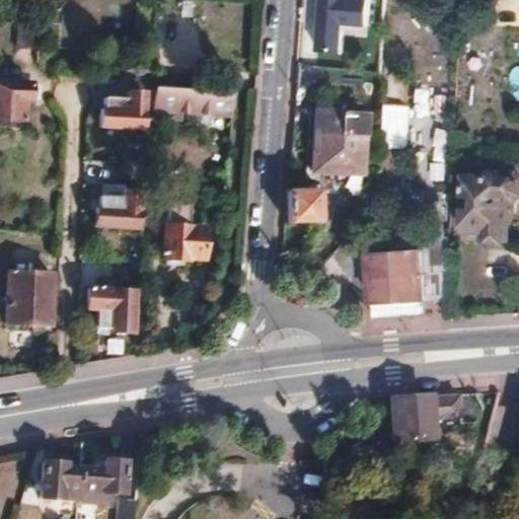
[(325,0),(323,45),(342,46),(344,0),(325,0)]
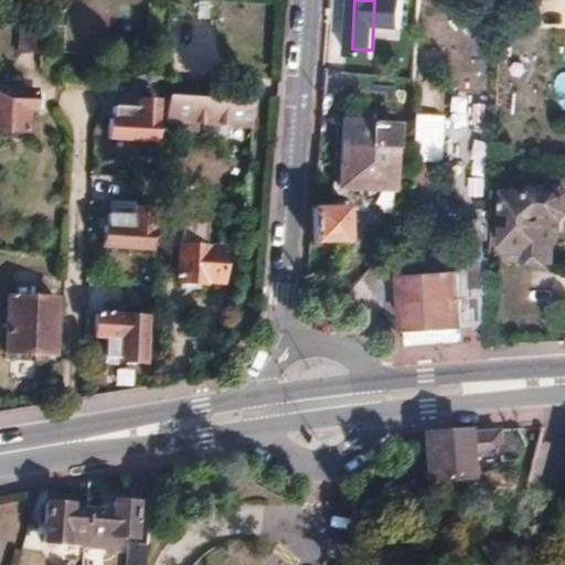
[(18,24),(17,52),(38,53),(39,25),(18,24)]
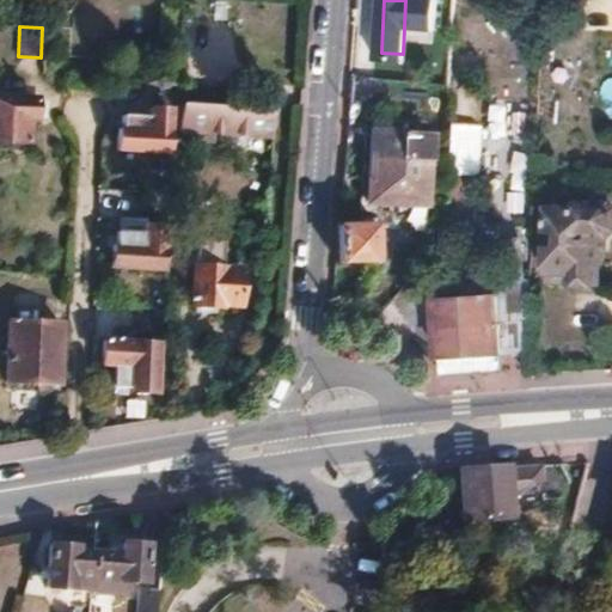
[(166,66),(139,74),(146,92),(173,83),(166,66)]
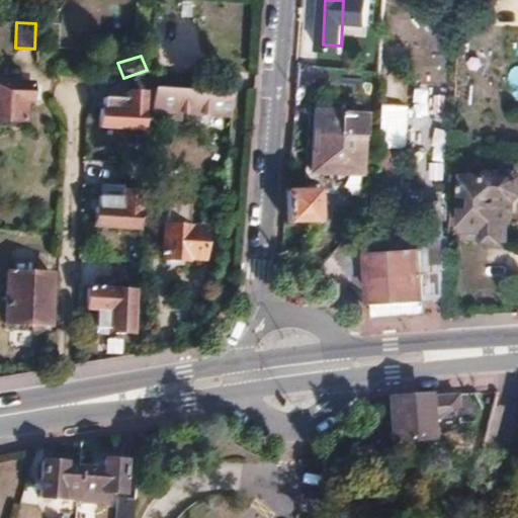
[(0,83),(0,119),(21,120),(21,99),(27,99),(27,84),(0,83)]
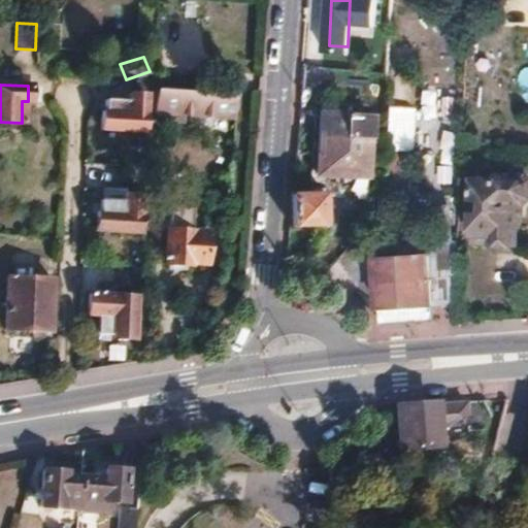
[(155,90),(155,113),(233,118),(235,94),(197,92),(155,90)]
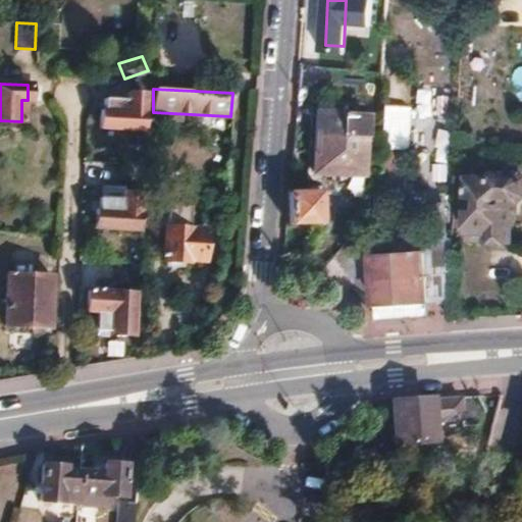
[(449,92),(416,91),(416,113),(448,113),(449,92)]
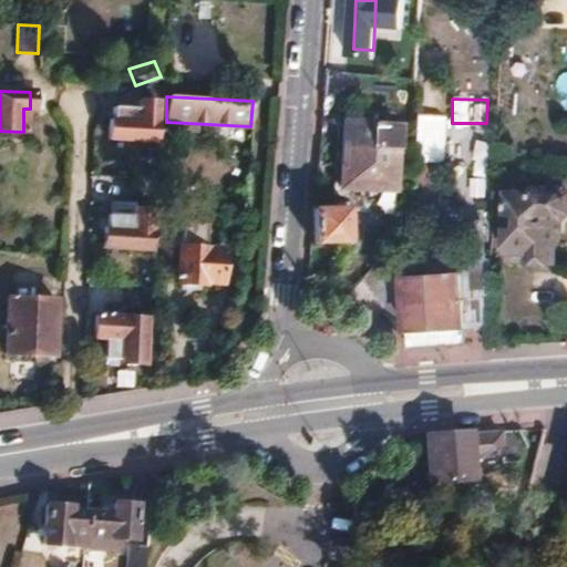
[(107,120),(107,138),(153,141),(155,101),(136,100),(136,107),(112,106),(111,120),(107,120)]
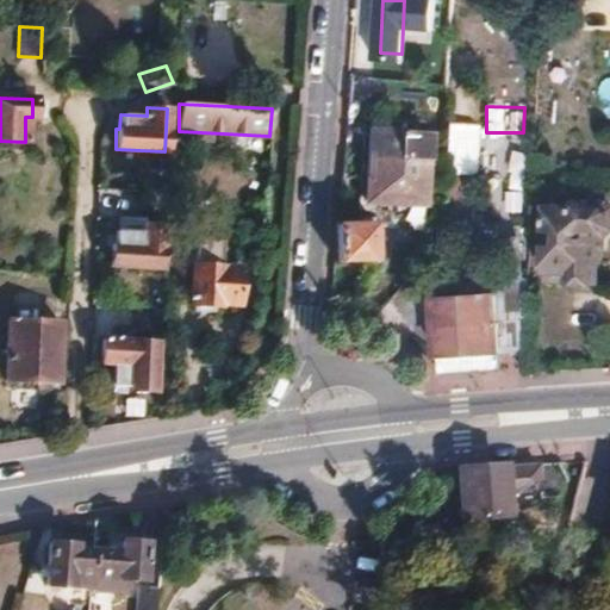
[(447,125),(441,225),(459,225),(461,175),(473,175),(475,126),(447,125)]
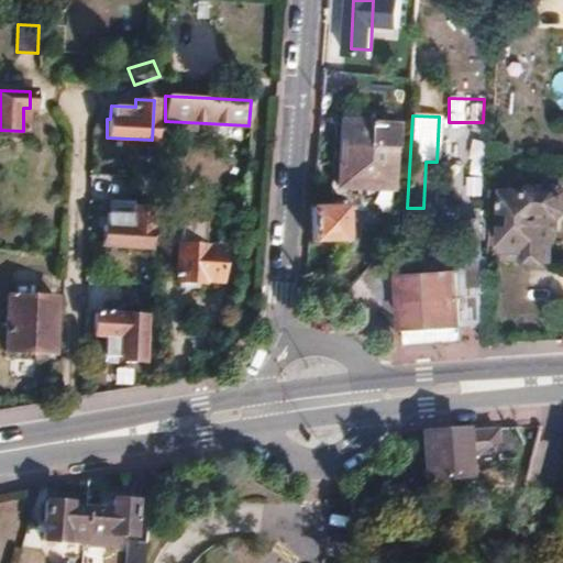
[(339,117),(337,142),(339,143),(367,144),(368,127),(368,119),(339,117)]
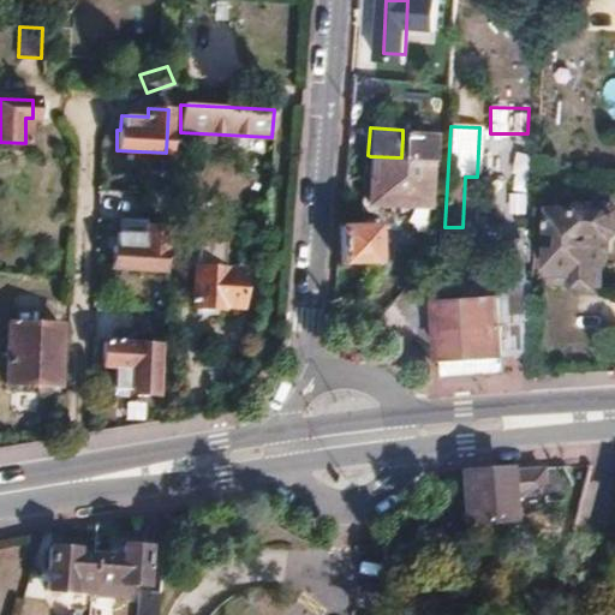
[(515,135),(512,218),(527,219),(531,136),(515,135)]
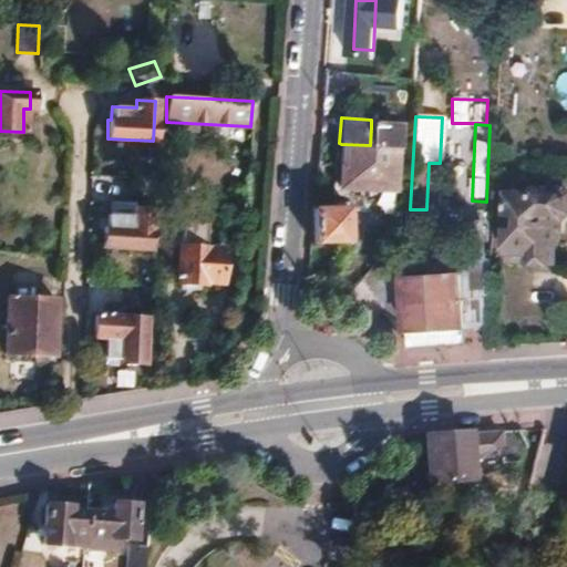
[(341,144),(340,188),(394,191),(398,129),(371,127),(370,145),(341,144)]
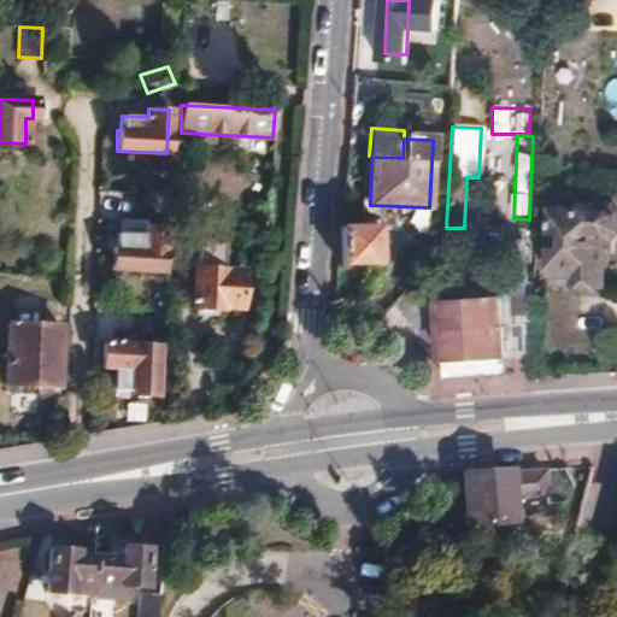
[(140,193),(140,212),(169,213),(170,193),(140,193)]
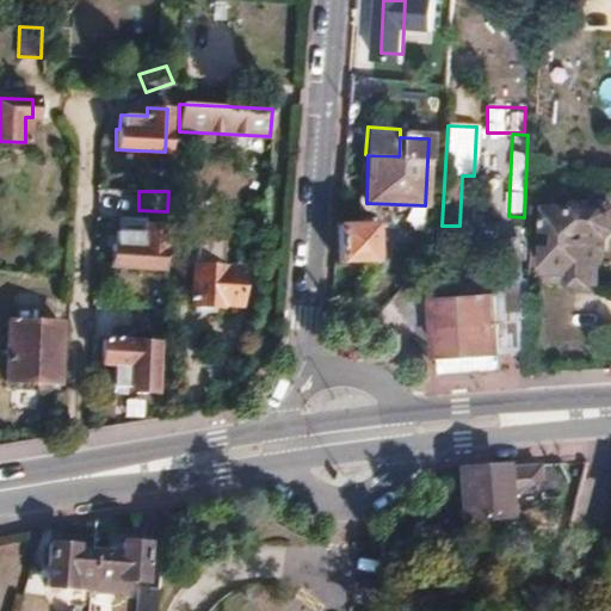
[(548,209),(544,271),(568,272),(568,281),(596,282),(598,235),(605,235),(610,228),(610,227),(610,210),(605,205),(573,204),(572,210),(548,209)]
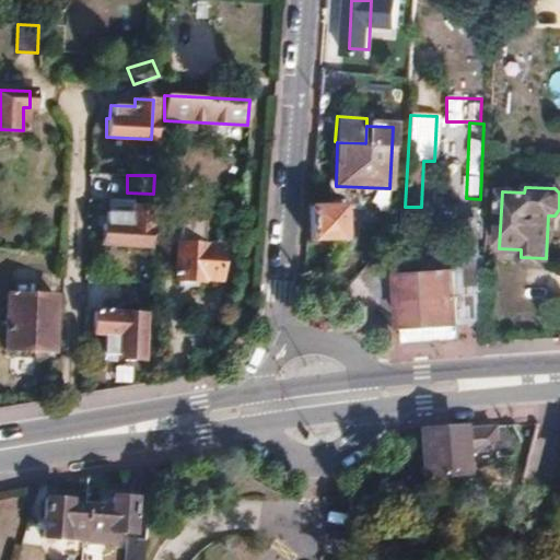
[(342,206),(307,206),(308,241),(342,240),(342,206)]
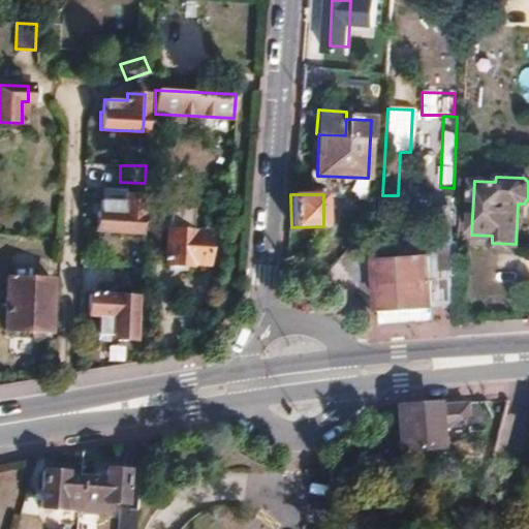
[(95,212),(94,231),(137,234),(139,195),(123,195),(122,203),(98,201),(97,213),(95,212)]
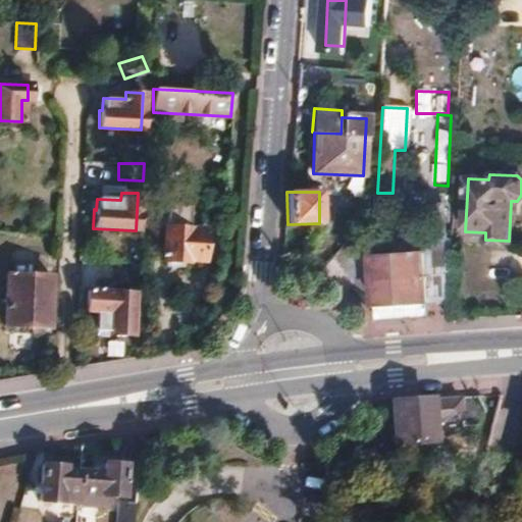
[(164,205),(161,261),(187,262),(188,260),(203,261),(204,230),(187,229),(188,201),(179,201),(179,206),(164,205)]
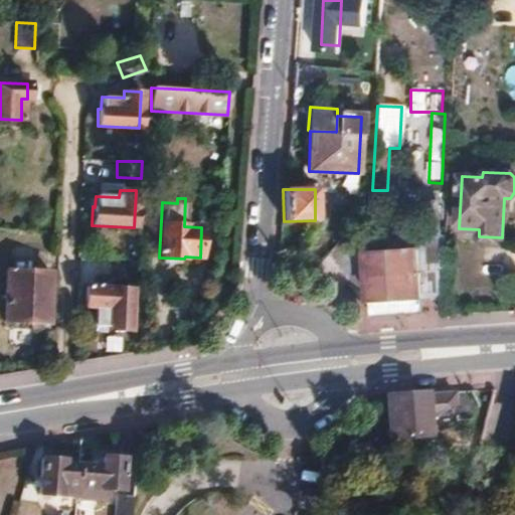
[(401,249),(365,252),(368,301),(420,298),(443,296),(446,233),(400,237),(401,249)]
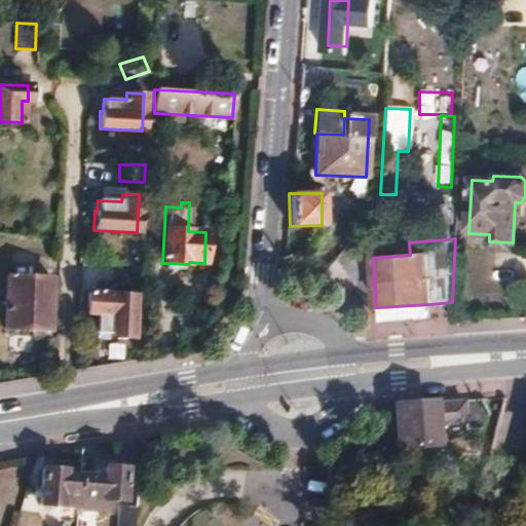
[(13,251),(12,276),(43,277),(44,252),(13,251)]
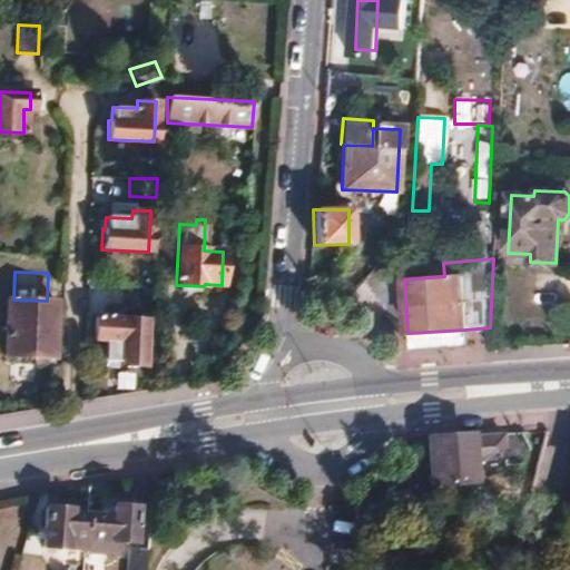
[(6,300),(5,355),(52,359),(55,302),(47,301),(13,300),(6,300)]
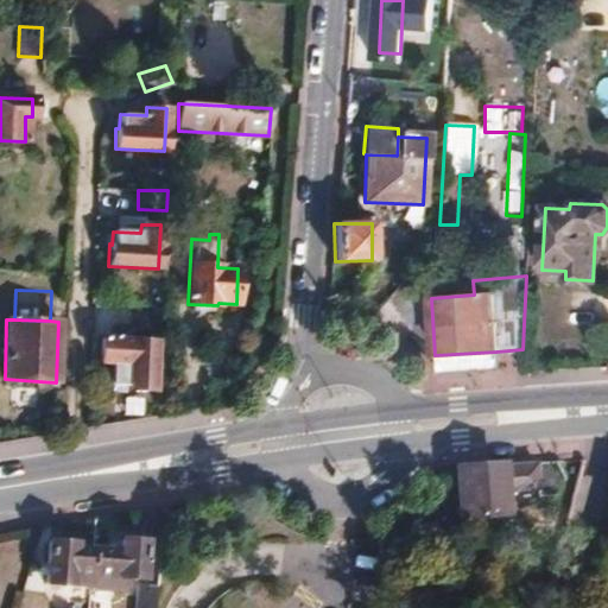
[(101,339),(100,362),(111,363),(109,385),(131,385),(133,390),(144,391),(145,386),(152,386),(154,340),(101,339)]
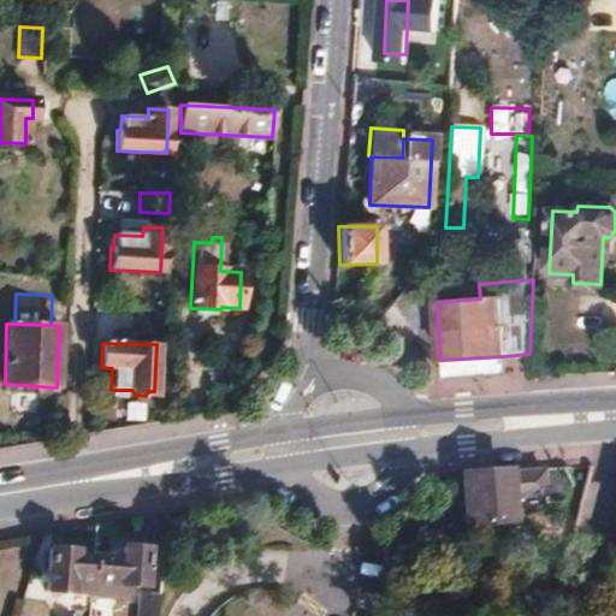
[(503,356),(440,360),(442,379),(504,374),(503,356)]
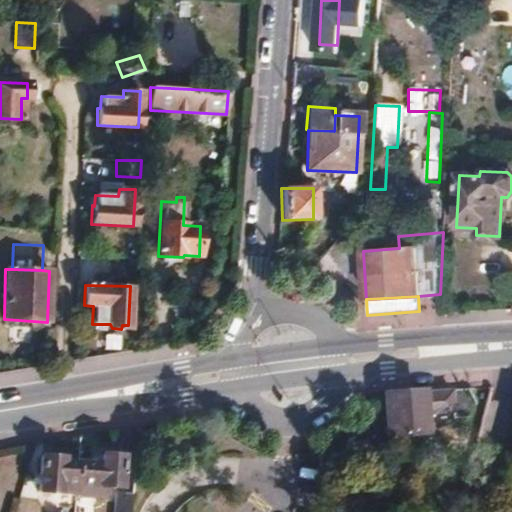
[(465,388),(382,393),(385,434),(425,432),(424,430),(432,429),(432,413),(451,411),(452,418),(467,416),(465,388)]
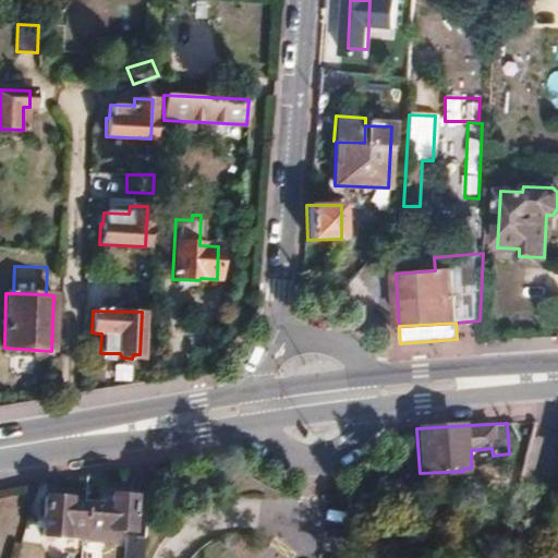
[(82,538),(82,540),(113,542),(114,530),(130,531),(132,497),(110,496),(109,506),(84,505),(82,538)]
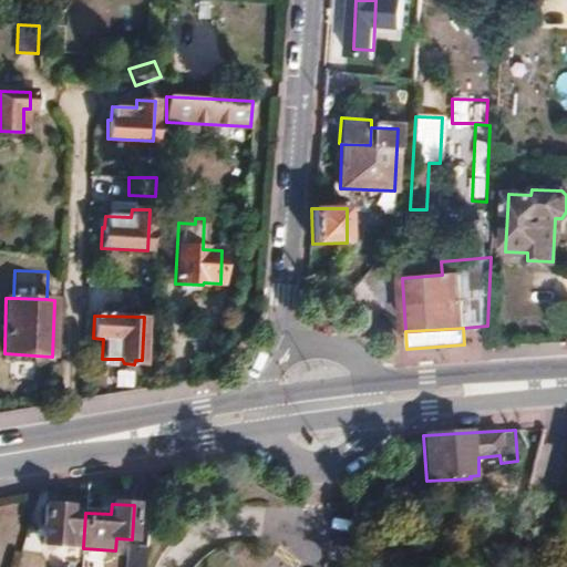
[(45,506),(42,544),(83,547),(85,513),(69,512),(69,507),(45,506)]
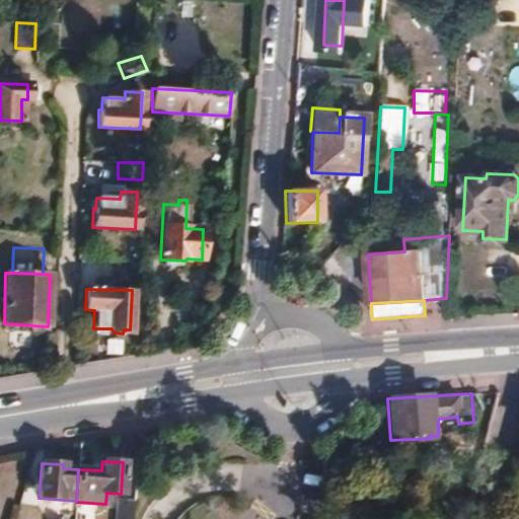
[(261,477),(242,494),(261,514),(279,498),(261,477)]
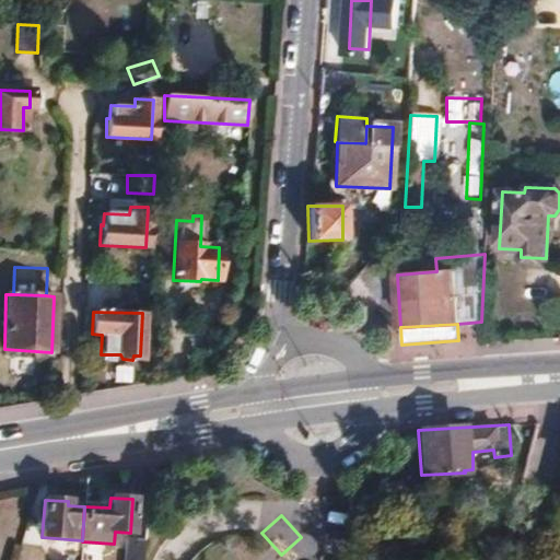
[(124,539),(121,559),(142,559),(144,540),(124,539)]
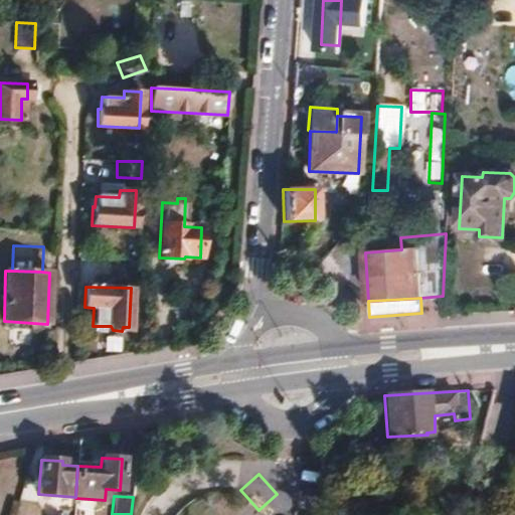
[(62,506),(61,514),(73,514),(74,507),(62,506)]
